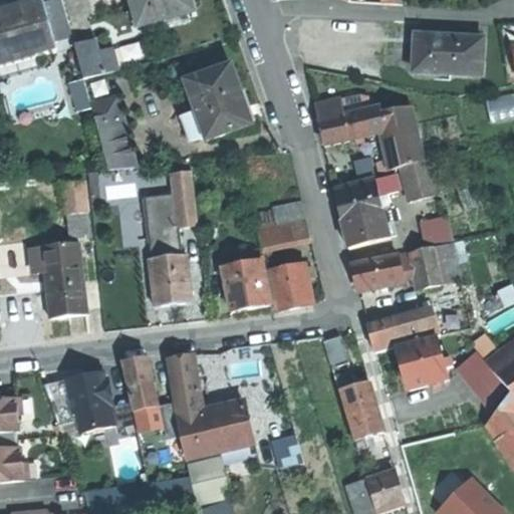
[(145,0),(153,25),(193,13),(188,0),(145,0)]
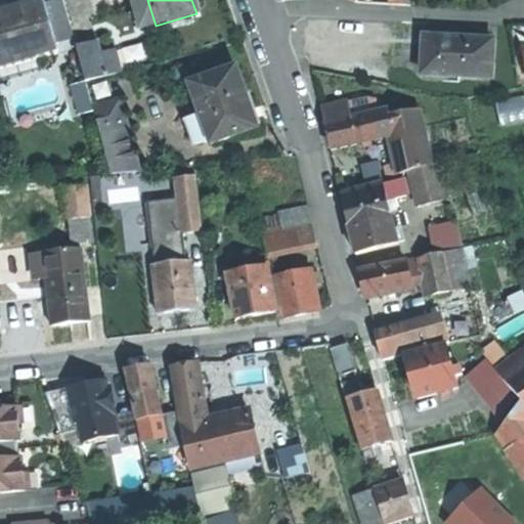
[(52,32),(45,6),(44,1),(11,9),(0,12),(0,57),(33,48),(35,55),(57,49),(55,43),(52,32)]
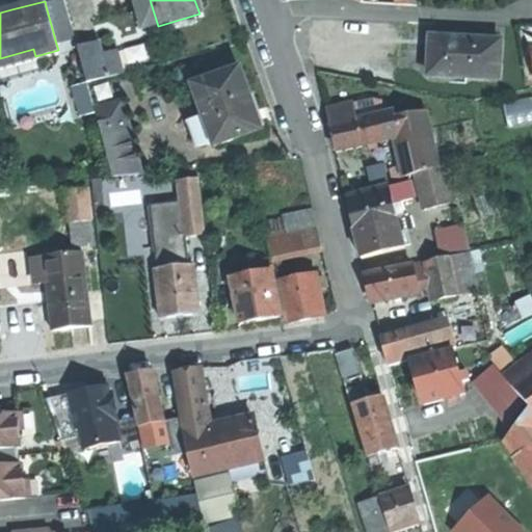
[(72,27),(64,1),(46,6),(53,32),(72,27)]
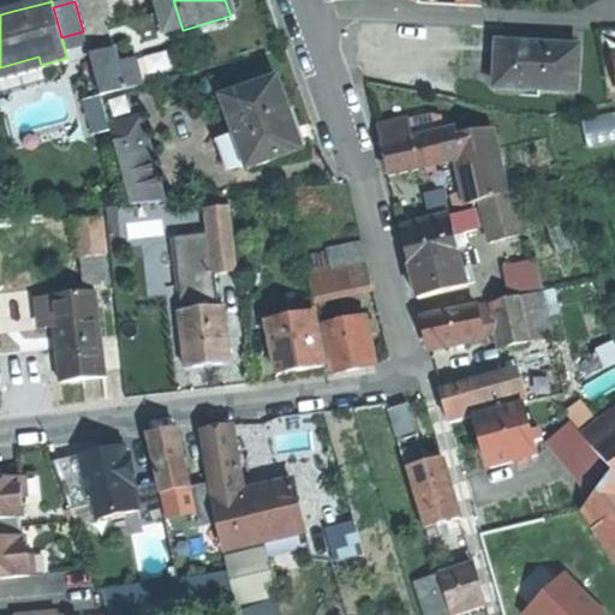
[(65,51),(87,45),(83,31),(61,37),(65,51)]
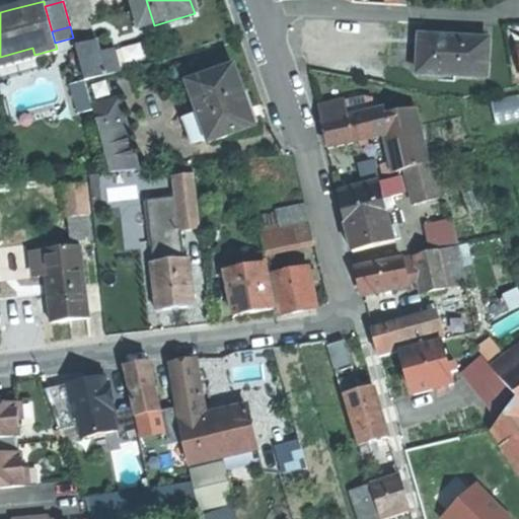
[(420,69),(487,74),(489,38),(450,34),(422,32),(420,69)]
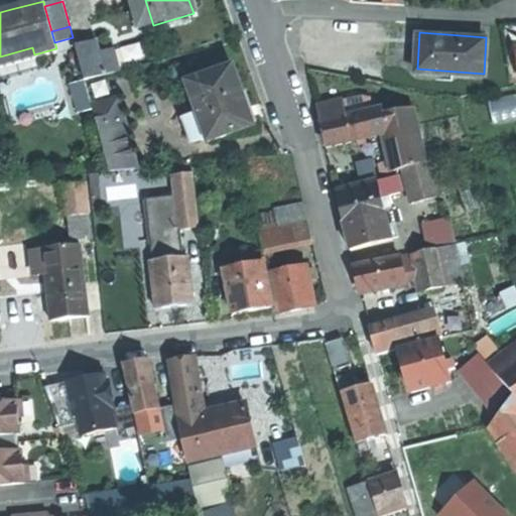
[(85,82),(118,73),(112,49),(98,53),(95,41),(76,47),(85,82)]
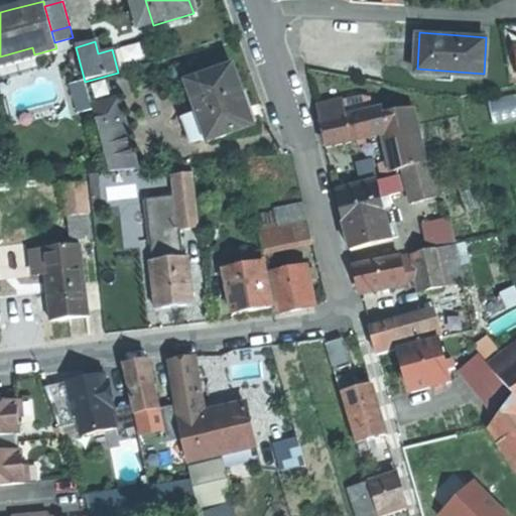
[(200,121),(207,140),(209,144),(252,128),(244,107),(240,95),(241,95),(232,69),(208,78),(210,83),(188,91),(200,121)]
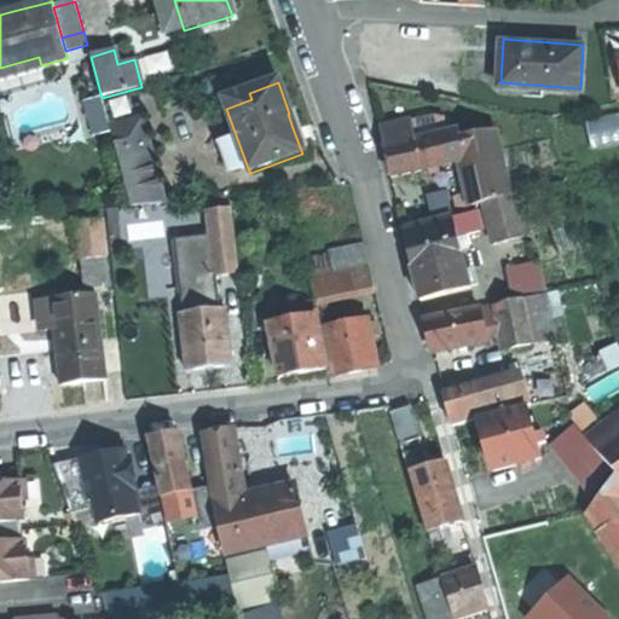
[(418,134),(439,129),(449,127),(445,113),(435,110),(414,115),(418,134)]
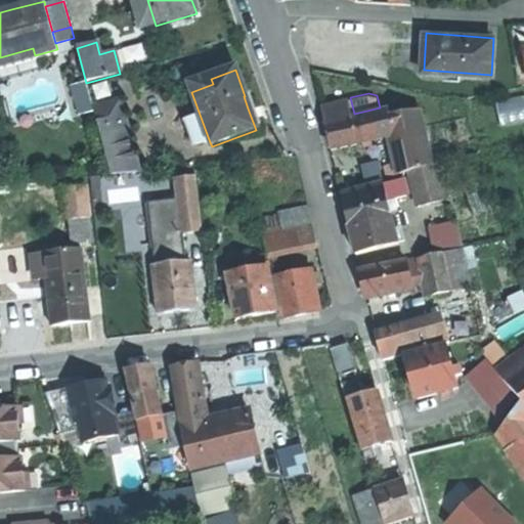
[(523,95),(500,99),(504,123),(523,120),(523,95)]
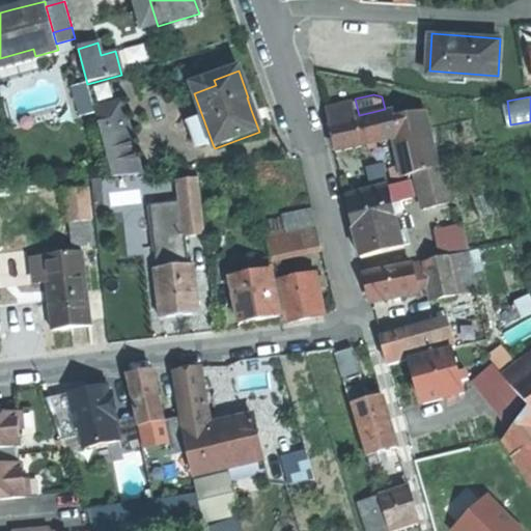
[(337,148),(383,138),(376,111),(359,115),(355,99),(328,105),(333,129),(337,148)]
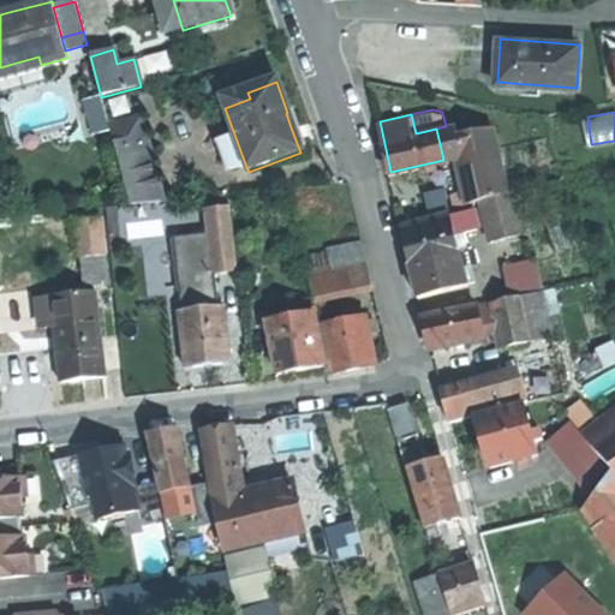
[(117,161),(147,153),(138,121),(109,129),(117,161)]
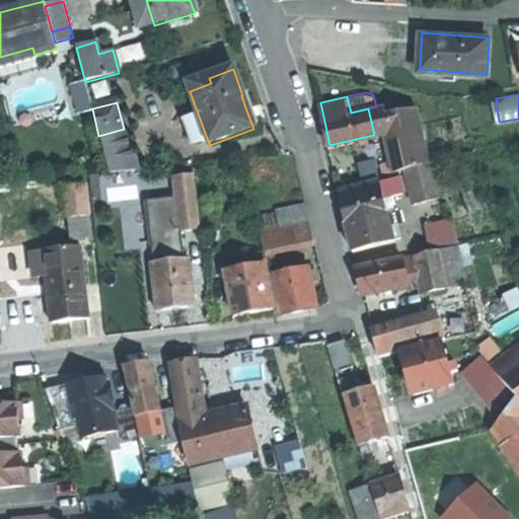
[(385,104),(376,106),(368,108),(374,135),(389,132),(385,113),(386,113),(385,104)]
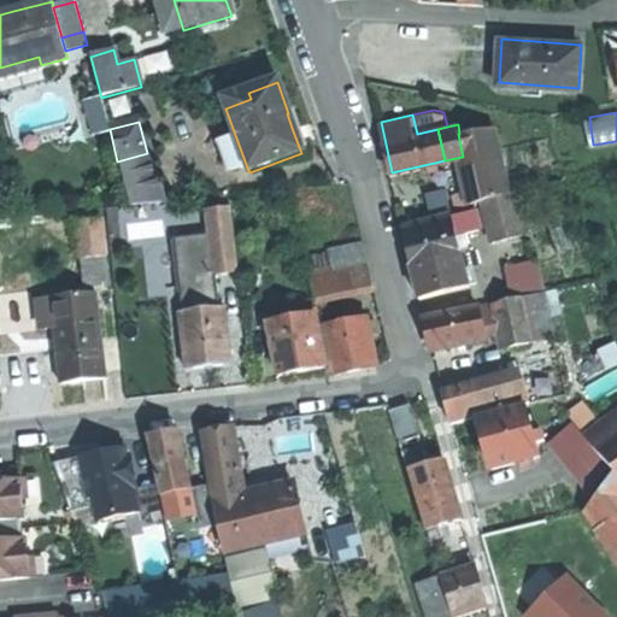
[(471,191),(474,201),(483,199),(510,193),(494,125),(459,134),(458,134),(463,157),(471,191)]
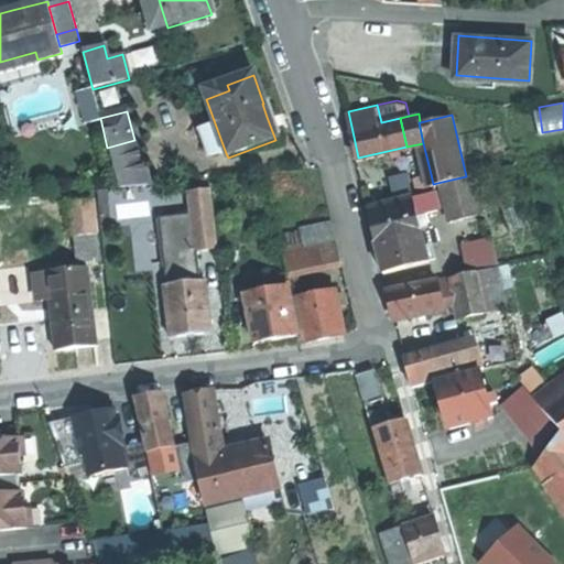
[(213,158),(226,153),(218,132),(205,137),(213,158)]
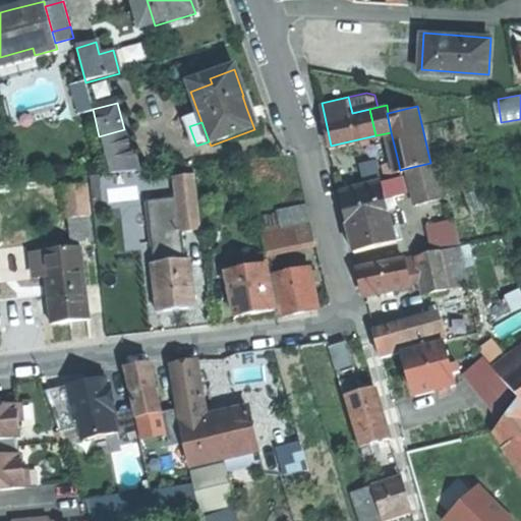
[(109,175),(136,172),(124,129),(99,136),(109,175)]
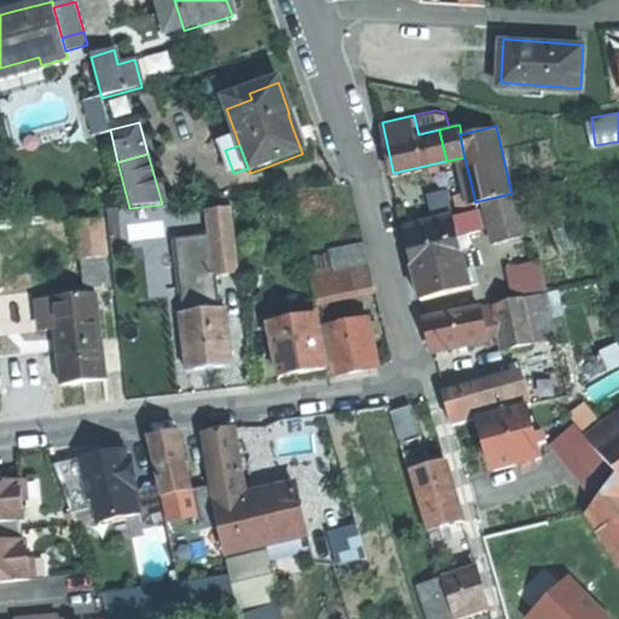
[(475,202),(473,191),(457,195),(460,206),(475,202)]
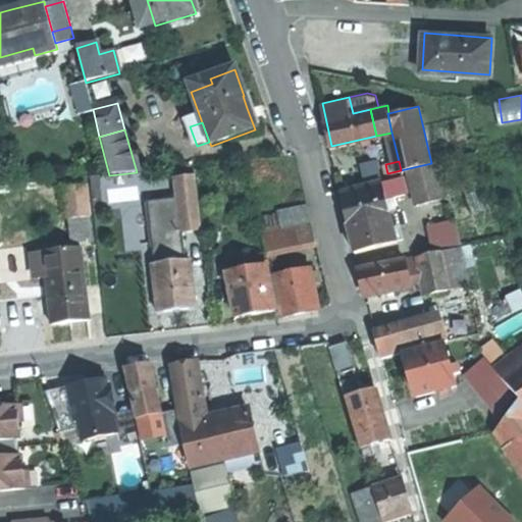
[(431,163),(409,168),(417,203),(445,197),(436,162),(431,163)]
